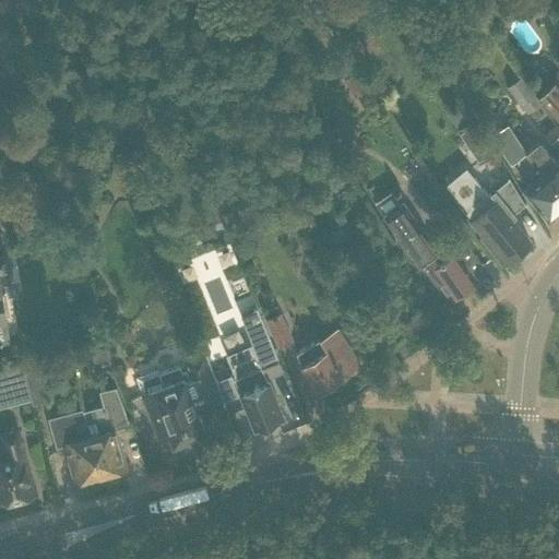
[(498,8),(494,10),(500,22),(503,20),(509,18),(511,12),(506,3),(498,8)]
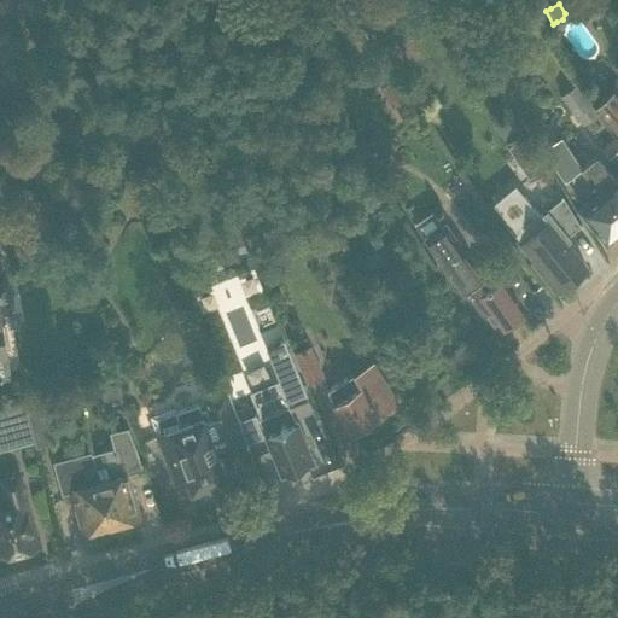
[(383,62),(372,69),(382,85),(394,77),(383,62)]
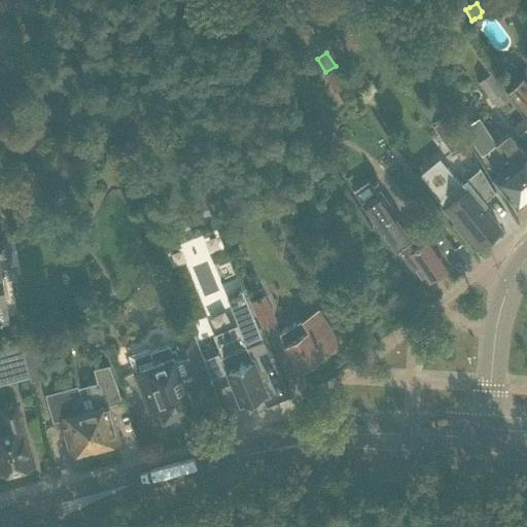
[(508,97),(506,94),(491,71),(478,80),(495,106),(508,97)]
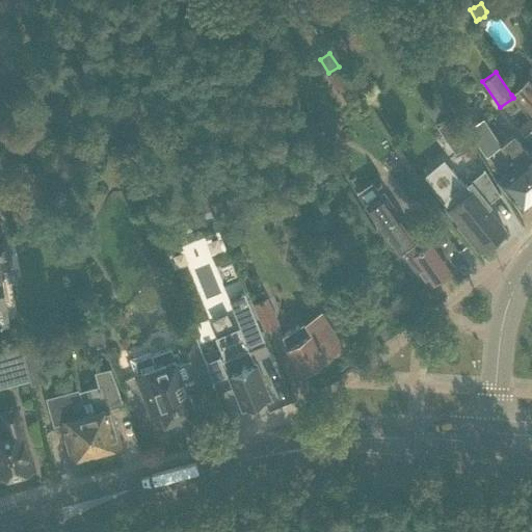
[(531,76),(530,74),(510,92),(513,96),(531,115),(531,76)]
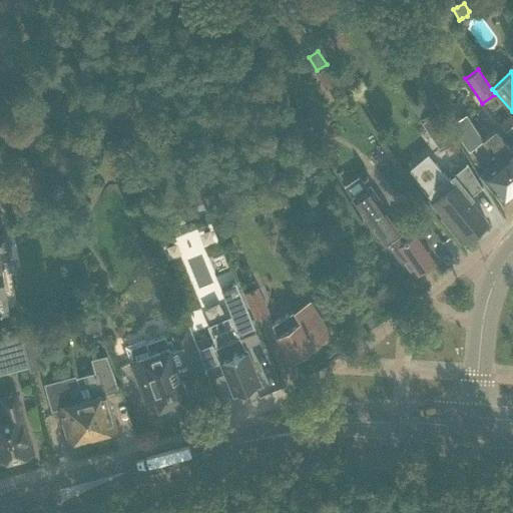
[(0,101),(0,115),(17,112),(15,98),(0,101)]
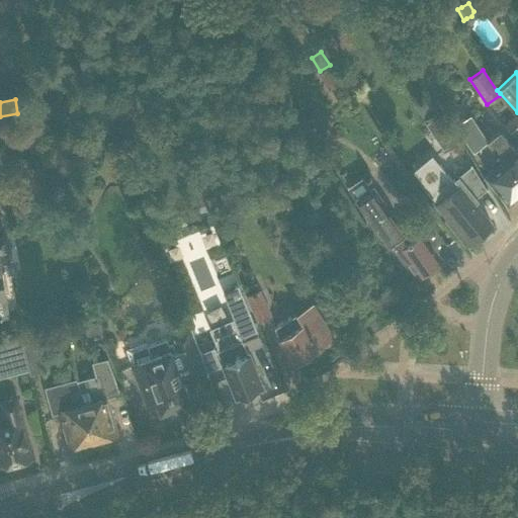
[(430,100),(418,107),(424,118),(436,110),(430,100)]
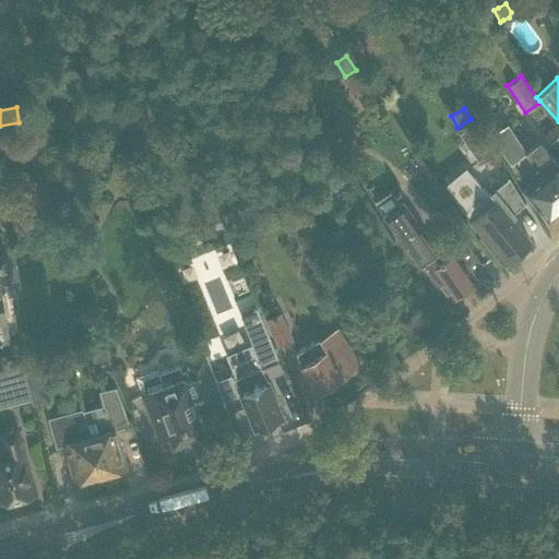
[(458,128),(480,163),(494,154),(471,119),(458,128)]
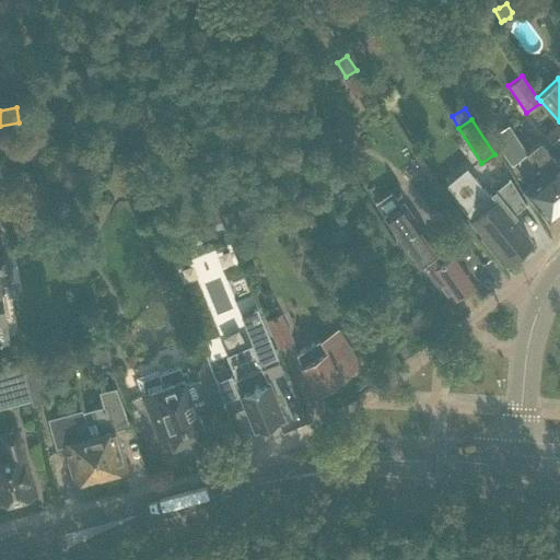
[(539,140),(525,151),(555,188),(558,186),(559,188),(559,158),(556,161),(539,140)]
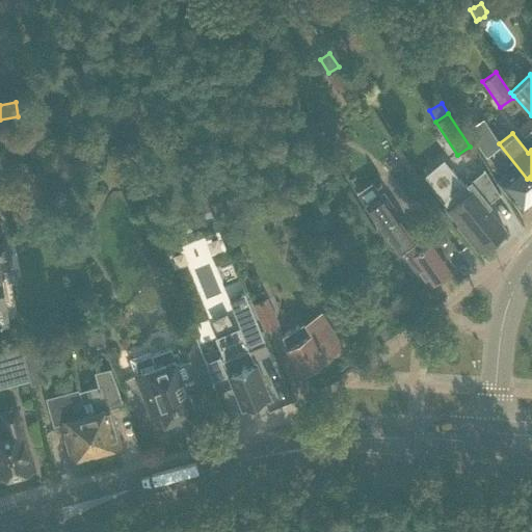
[(527,179),(499,143),(489,151),(506,170),(498,178),(522,207),(531,197),(531,179),(530,177),(527,179)]
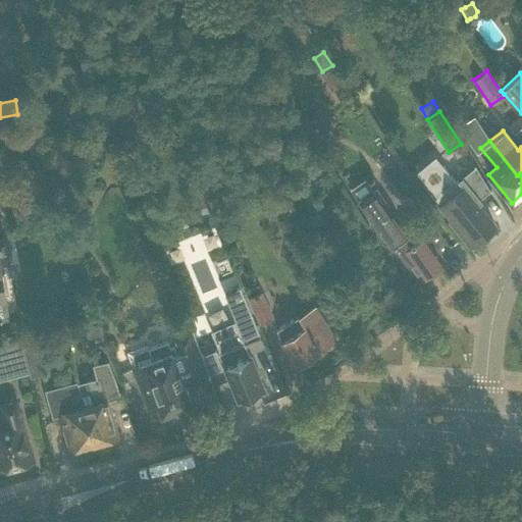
[(475,202),(490,190),(475,165),(456,181),(440,164),(422,179),(437,198),(435,200),(452,219),(450,221),(470,245),(494,225),(475,202)]
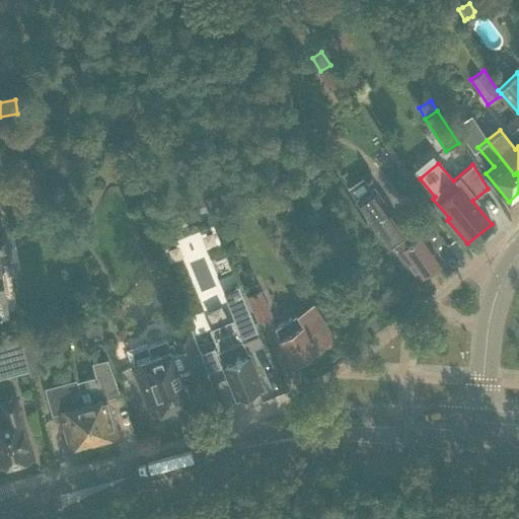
[(374,187),(361,196),(357,199),(389,246),(394,243),(397,248),(396,249),(406,265),(410,263),(420,276),(443,260),(438,252),(448,245),(433,224),(411,239),(374,187)]
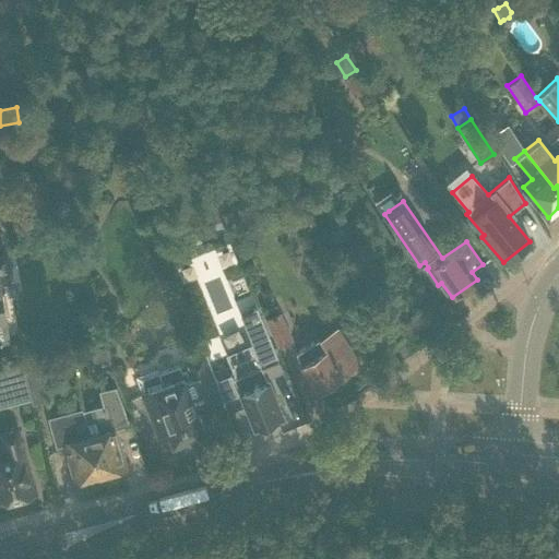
[(277,346),(292,340),(276,305),(262,311),(277,346)]
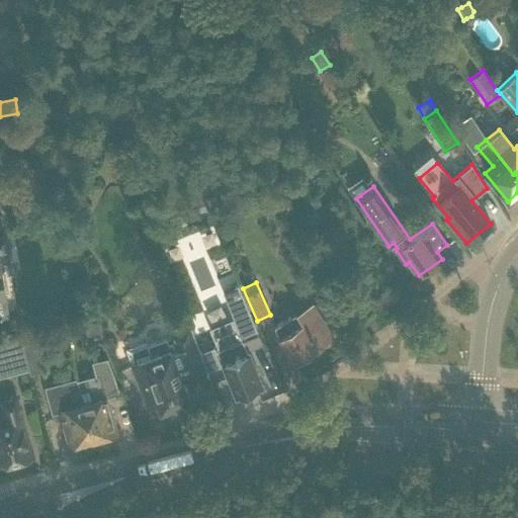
[(333,337),(322,320),(312,303),(274,327),(278,338),(294,362),(318,347),(333,337)]
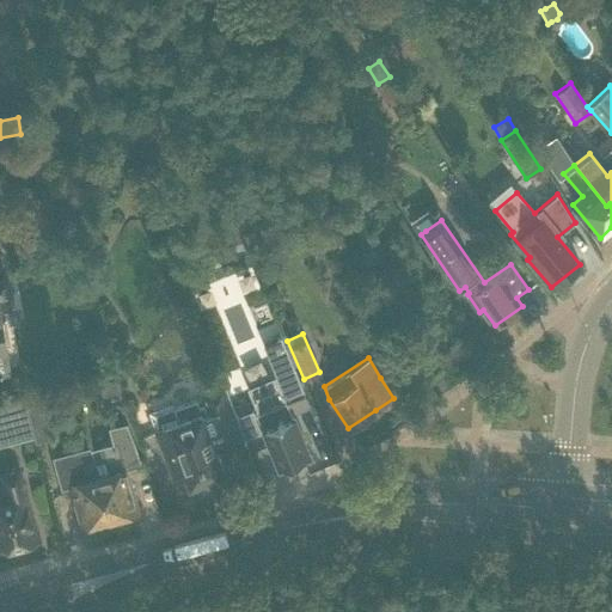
[(276,375),(248,387),(256,409),(254,411),(252,409),(251,410),(261,433),(262,432),(262,430),(264,429),(280,466),(282,465),(283,467),(295,463),(294,459),(307,454),(288,405),(306,398),(295,373),(277,380),(276,375)]
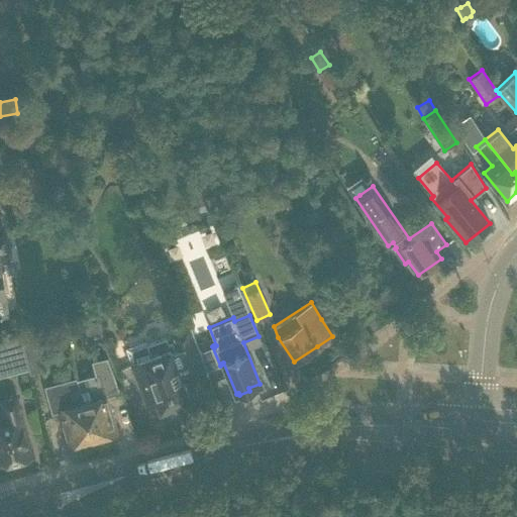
[(150,355),(130,364),(145,404),(156,401),(160,411),(163,410),(164,413),(176,408),(175,405),(180,403),(178,397),(187,393),(182,382),(186,380),(188,383),(208,376),(189,325),(169,332),(170,336),(146,344),(150,355)]
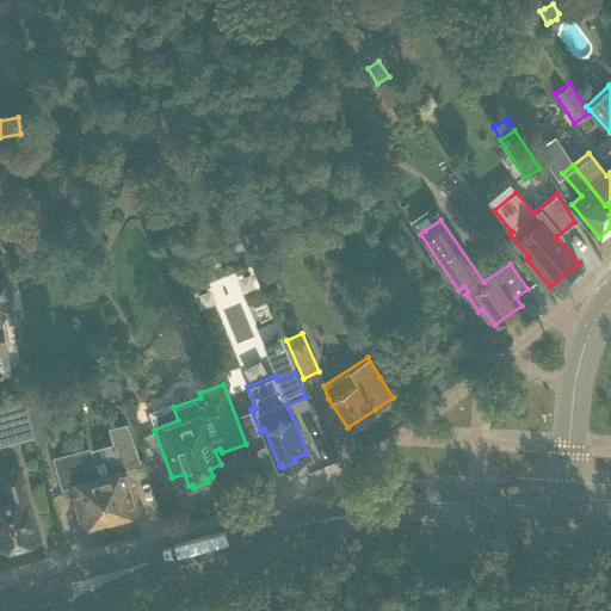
[(44,392),(23,396),(29,415),(34,436),(49,432),(45,420),(53,418),(44,392)]
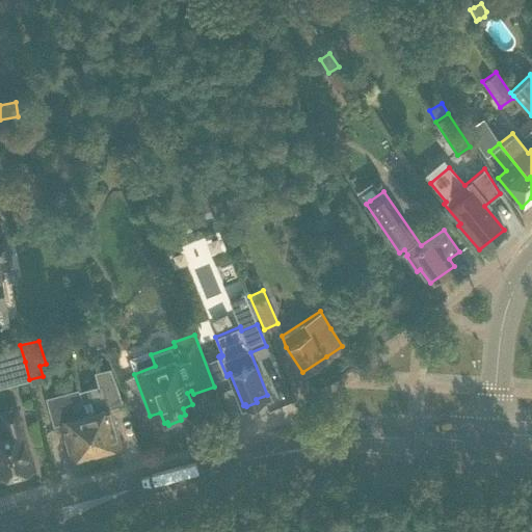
[(0,369),(25,362),(20,345),(0,350),(0,369)]
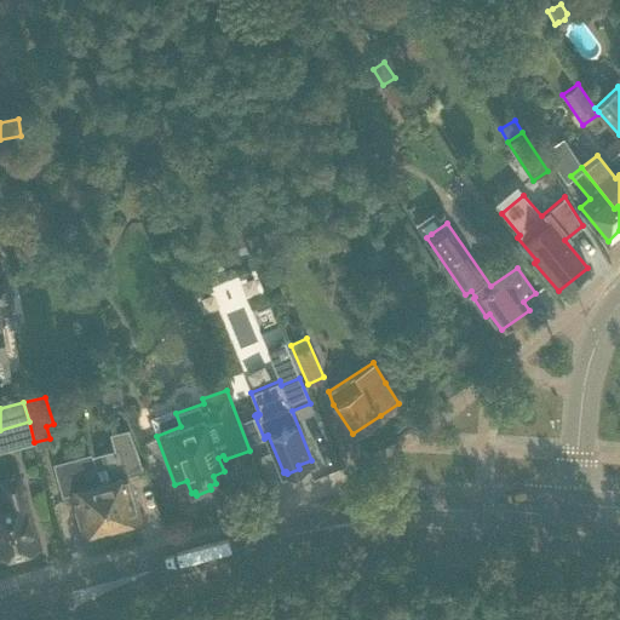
[(64,464),(57,466),(61,480),(63,492),(72,491),(82,533),(110,524),(138,517),(127,476),(142,471),(137,451),(128,429),(109,434),(114,451),(64,464)]
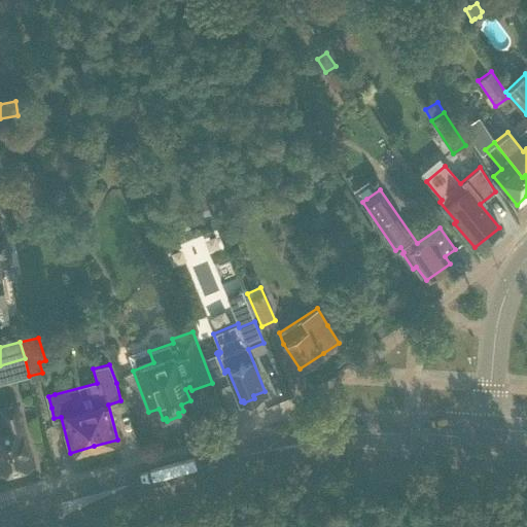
[(8,432),(0,433),(0,469),(0,471),(2,470),(5,473),(16,470),(18,466),(30,463),(15,406),(2,409),(8,432)]
